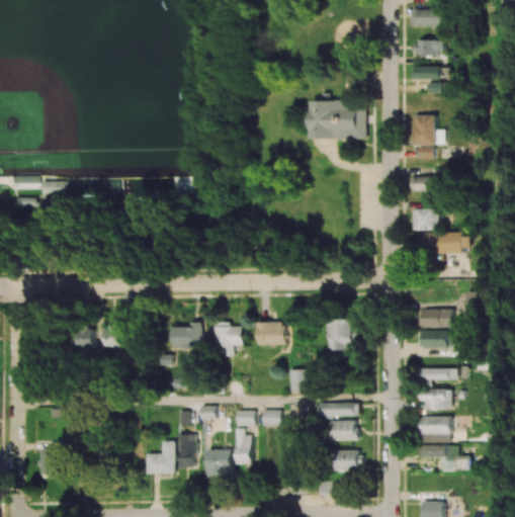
[(411,9),(412,27),(444,27),(443,9),(411,9)]
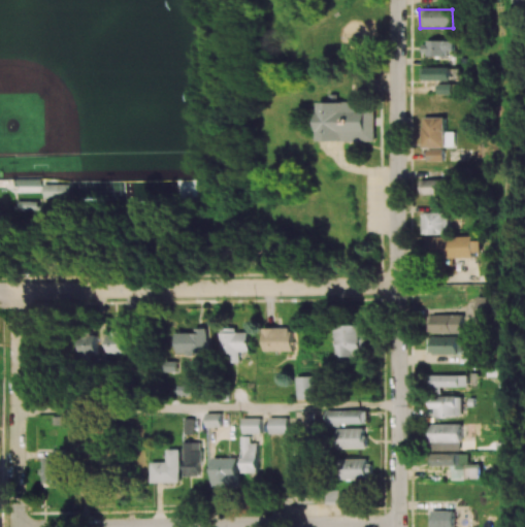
[(444,57),(444,52),(452,52),(452,41),(420,41),(419,56),(444,57)]
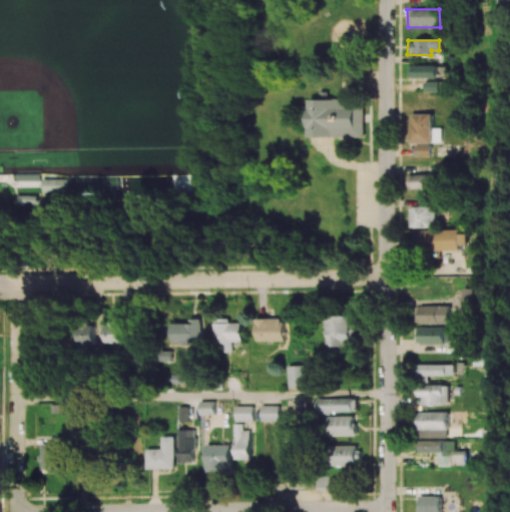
[(435,65),(407,66),(407,78),(435,78),(435,65)]
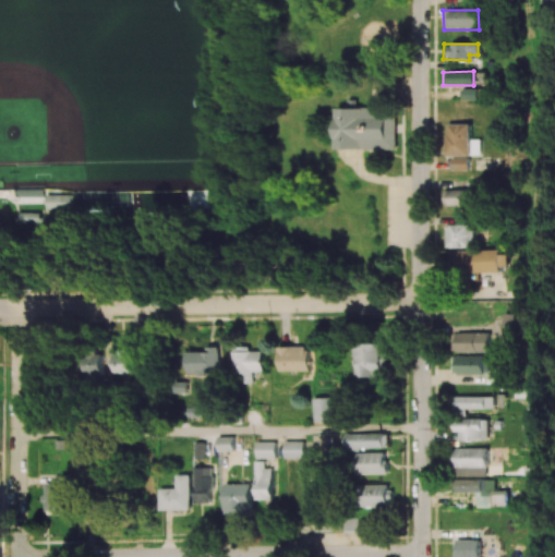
[(474,100),(474,89),(459,88),(459,100),(474,100)]
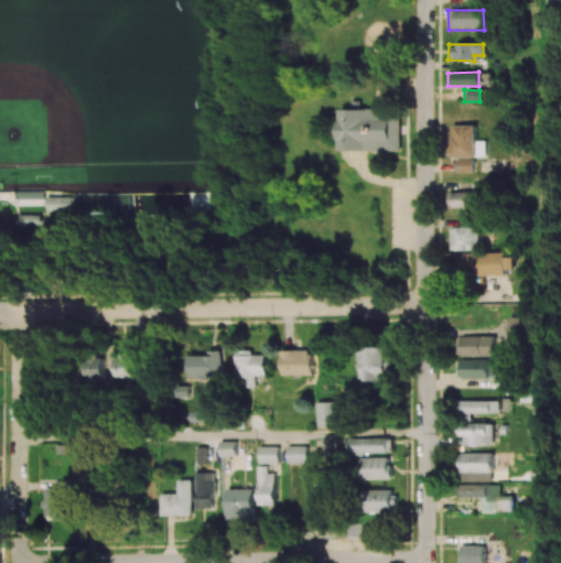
[(399,151),(398,109),(340,110),(341,152),(380,152),(380,151),(399,151)]
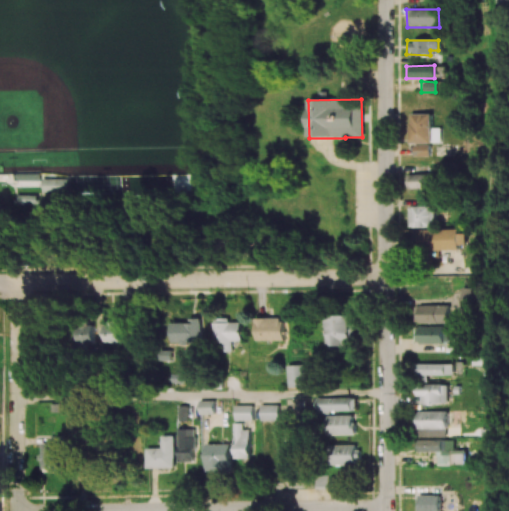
[(429,114),(407,114),(408,144),(438,143),(438,128),(430,129),(429,114)]
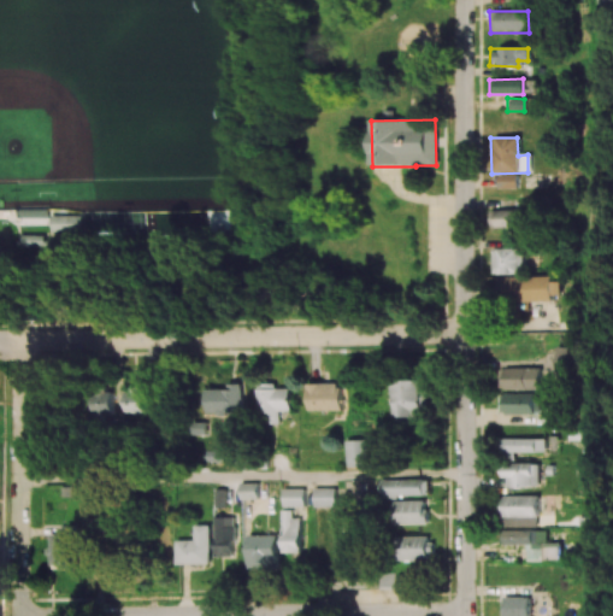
[(517,175),(497,174),(496,189),(516,189),(517,175)]
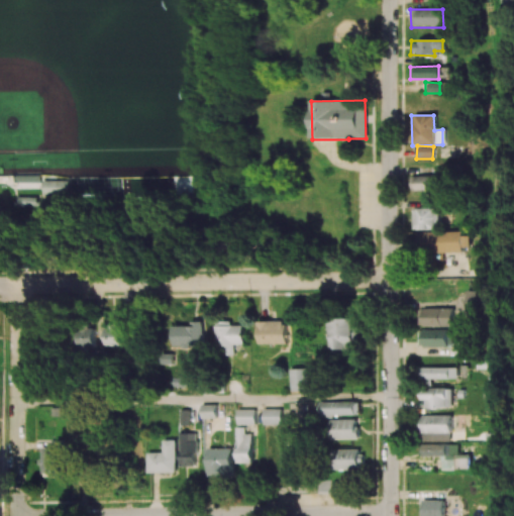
[(410,191),(436,191),(436,176),(409,177),(410,191)]
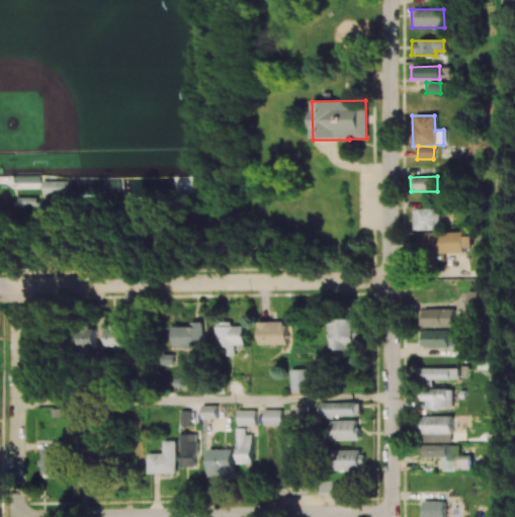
[(65,181),(39,182),(39,194),(65,194),(65,181)]
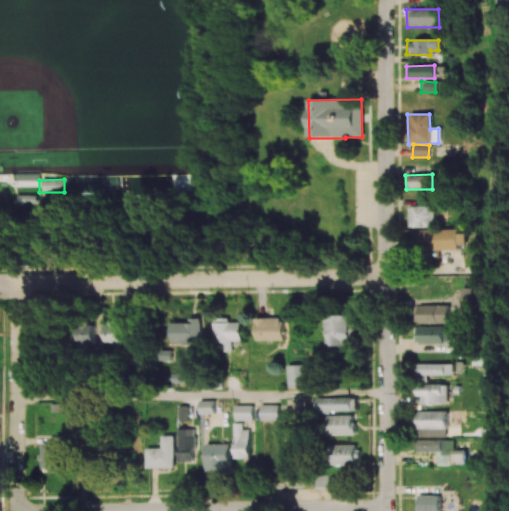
[(433,206),(407,207),(408,228),(433,227),(433,206)]
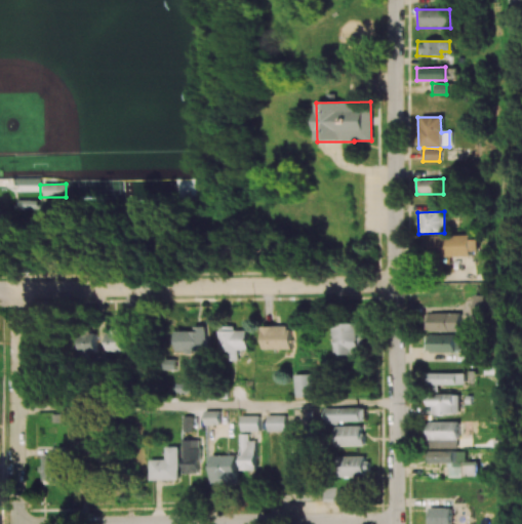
[(478,251),(478,240),(470,240),(470,235),(424,236),(424,257),(470,256),(470,251),(478,251)]
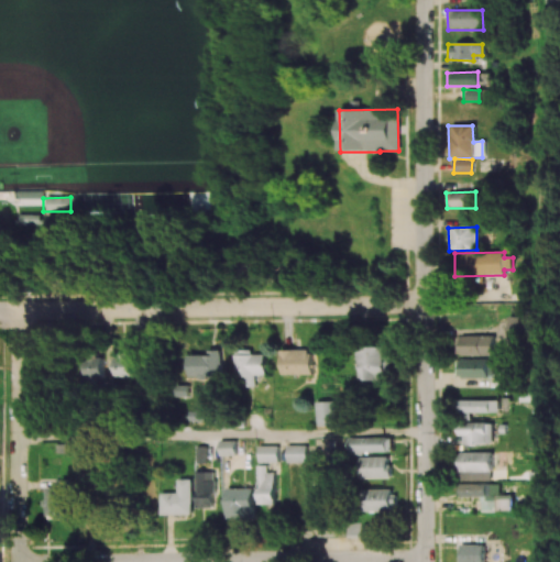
[(493,355),(493,337),(454,337),(454,355),(493,355)]
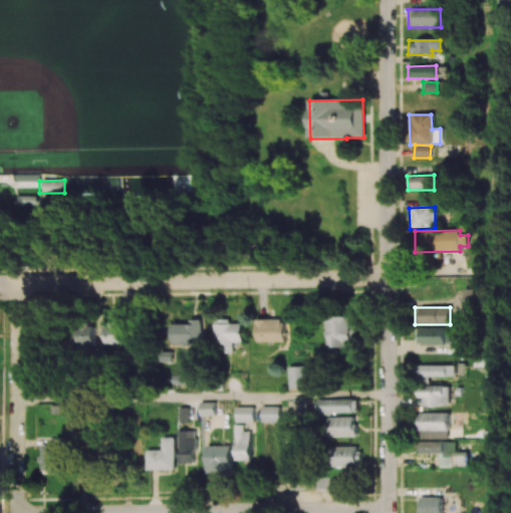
[(352,347),(353,317),(326,317),(326,347),(352,347)]
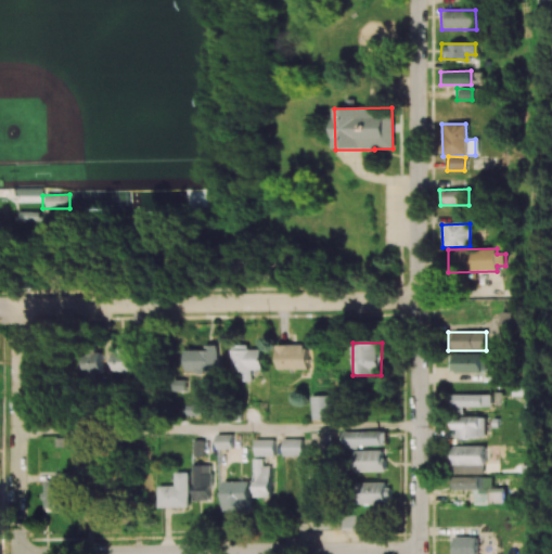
[(182,350),(182,372),(217,371),(216,345),(204,346),(204,350),(182,350)]
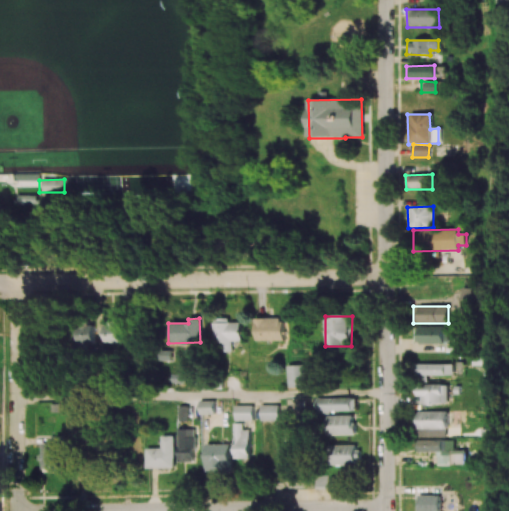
[(253,318),(252,341),(279,341),(280,319),(253,318)]
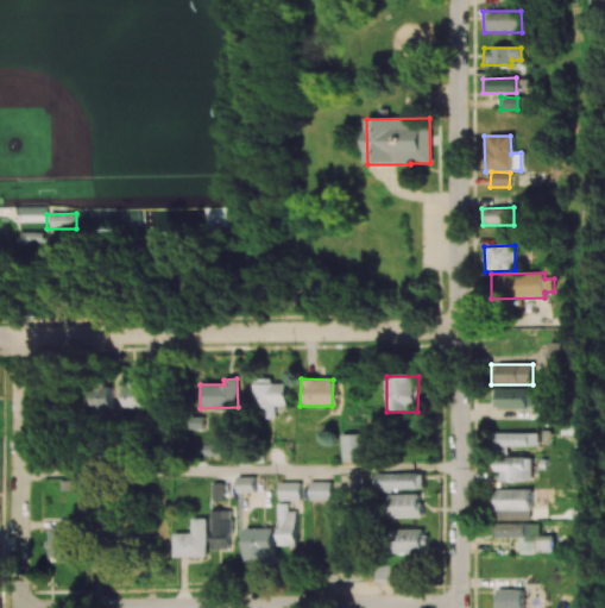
[(284,406),(284,384),(270,384),(270,381),(251,380),(251,418),(272,418),(272,406),(284,406)]
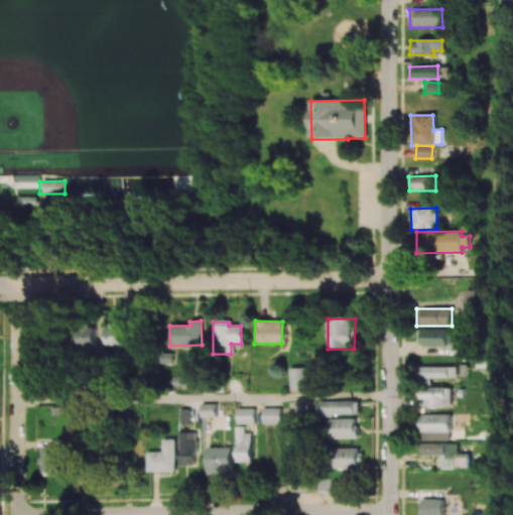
[(89,349),(88,326),(72,327),(72,350),(89,349)]
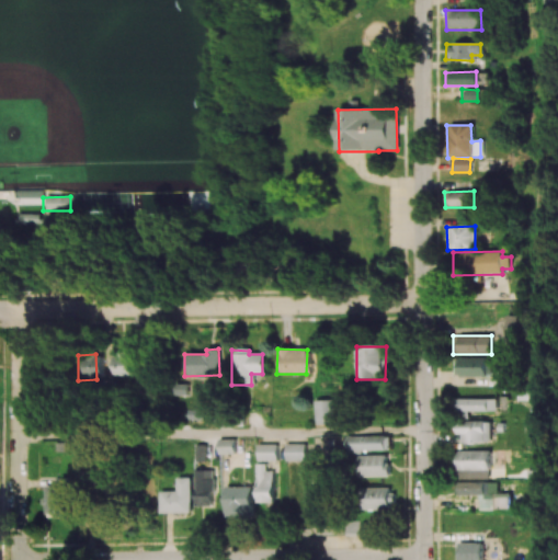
[(106,376),(127,376),(127,355),(106,354),(106,376)]
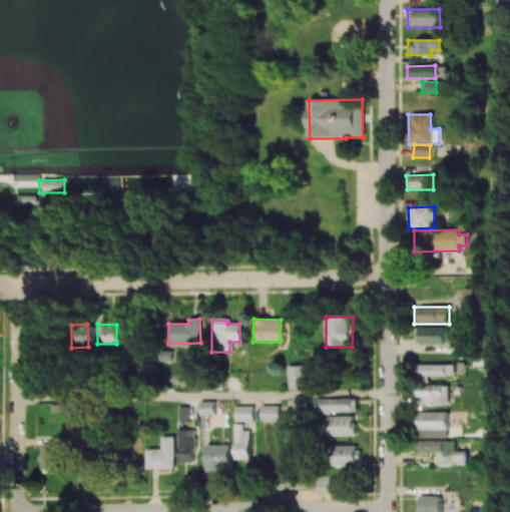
[(449,344),(449,327),(414,328),(414,344),(449,344)]
